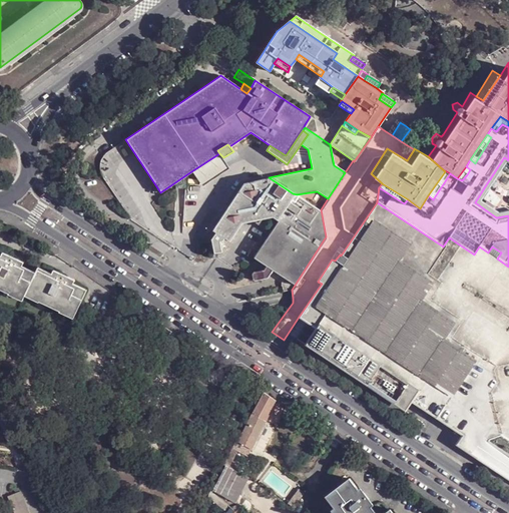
[(219,153),(191,171),(201,185),(229,168),(222,158),(223,157),(219,153)]
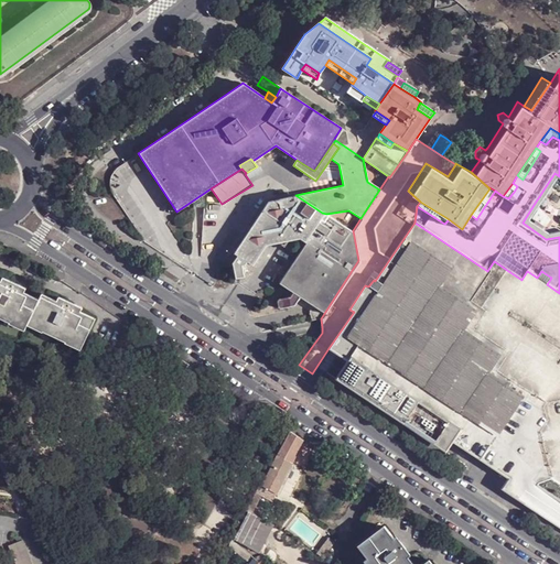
[(559,231),(548,235),(528,223),(557,180),(559,181),(559,176),(555,173),(534,205),(523,223),(546,239),(559,237),(559,231)]
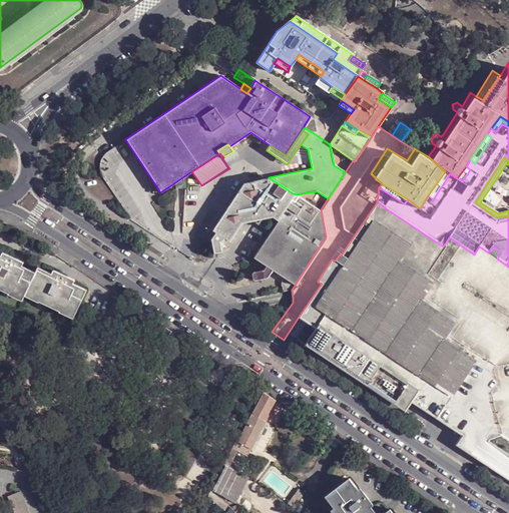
[(508,164),(506,163),(480,202),(498,213),(508,210),(508,164)]
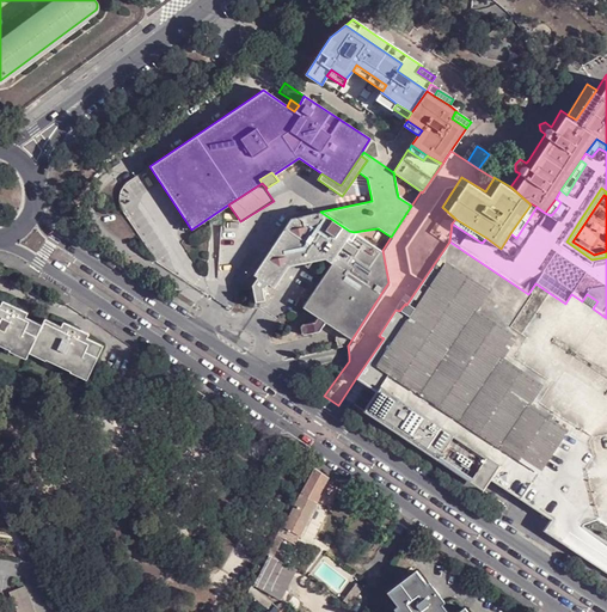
[(556,199),(545,213),(551,215),(557,208),(560,202),(556,199)]
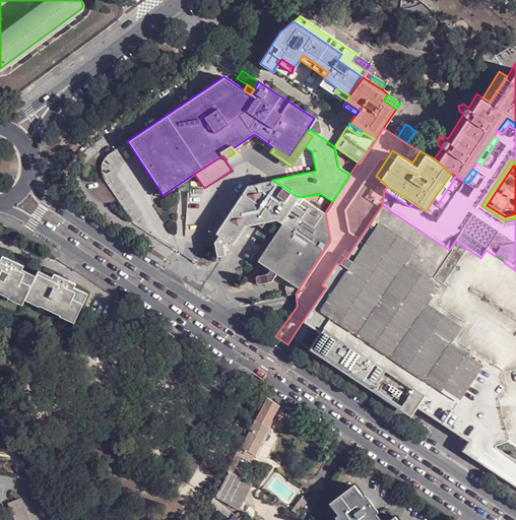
[(451,174),(434,198),(439,202),(456,176),(451,173),(451,174)]
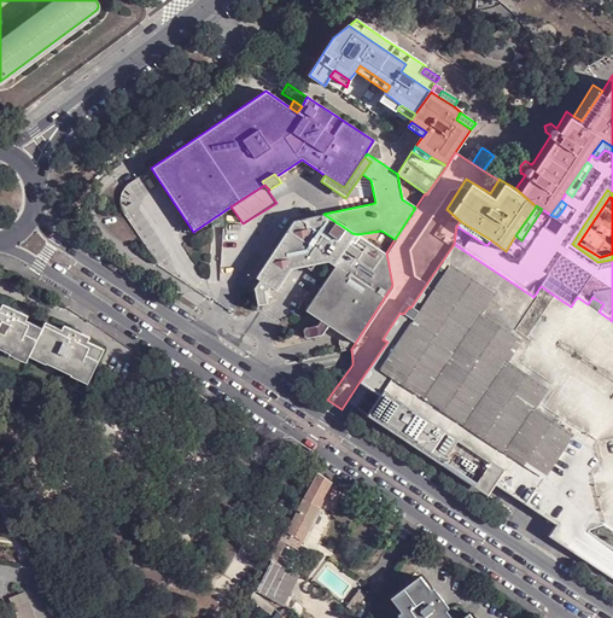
[(325,262),(332,267),(352,233),(338,223),(323,214),(293,220),(255,277),(257,278),(252,285),(256,301),(264,299),(261,285),(263,281),(273,287),(278,279),(289,268),(303,267),(307,272),(311,263),(325,262)]
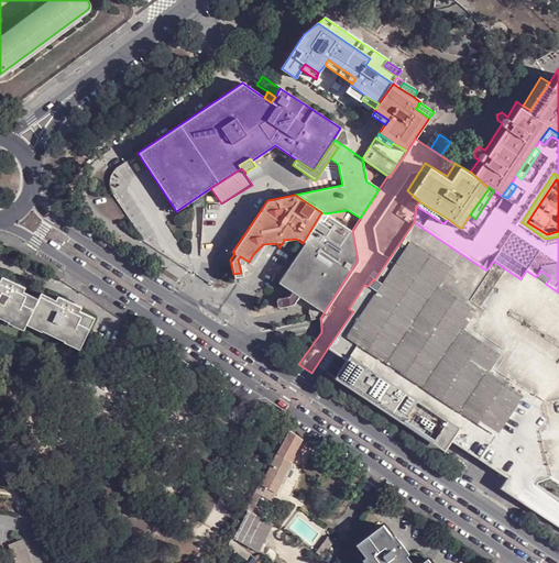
[(419,201),(416,206),(444,223),(448,219),(419,201)]
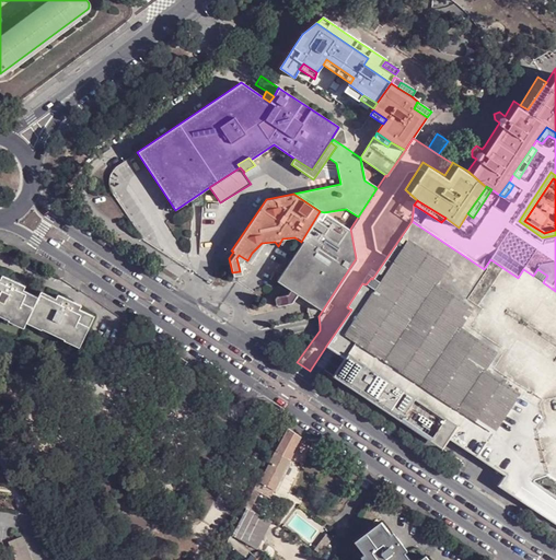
[(307,317),(319,316),(356,258),(350,229),(324,212),(320,211),(301,242),(277,279),(289,287),(288,290),(278,291),(276,295),(277,300),(280,302),(291,300),(294,294),(301,298),(308,303),(304,308),(307,317)]
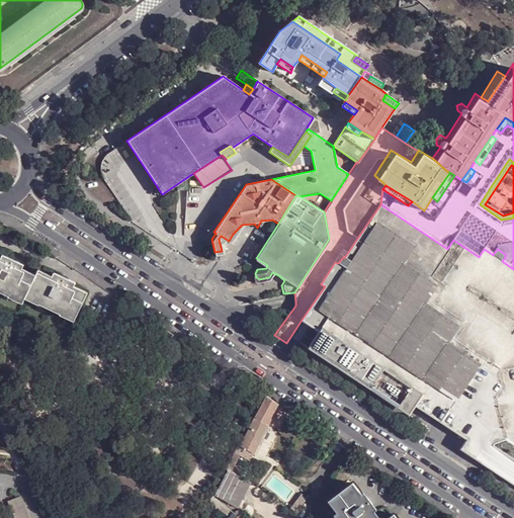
[(325,286),(302,320),(318,332),(321,327),(423,396),(414,408),(435,423),(463,441),(482,454),(486,450),(491,445),(513,460),(513,269),(502,261),(506,255),(497,249),(493,255),(484,249),(479,257),(466,249),(453,240),(447,249),(380,204),(344,258),(350,261),(376,222),(414,247),(404,264),(437,286),(426,304),(459,328),(448,343),(481,365),(455,403),(450,400),(435,390),(401,367),(366,344),(335,323),(317,311),(344,270),(346,269),(338,263),(335,262),(321,284),(325,286)]
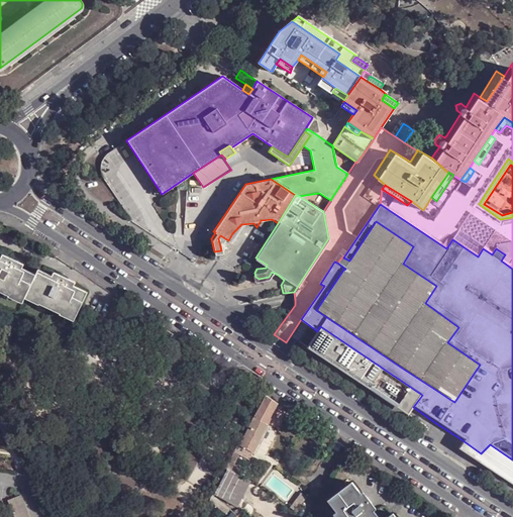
[(349,261),(345,269),(343,270),(316,310),(334,322),(366,343),(400,367),(434,389),(449,399),(454,402),(480,365),(447,342),(458,327),(425,303),(436,286),(403,264),(413,246),(376,221),(349,261)]
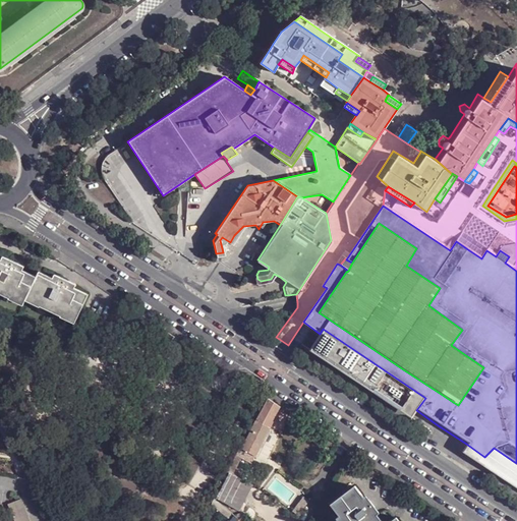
[(0,259),(18,269),(20,265),(0,255),(0,259)]
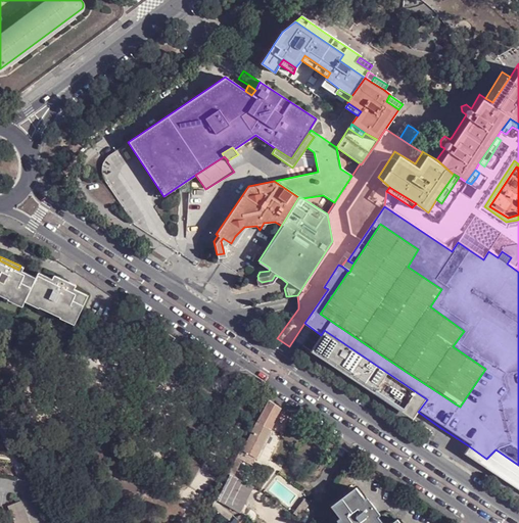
[(346,259),(341,266),(349,272),(354,264),(347,260),(346,259)]
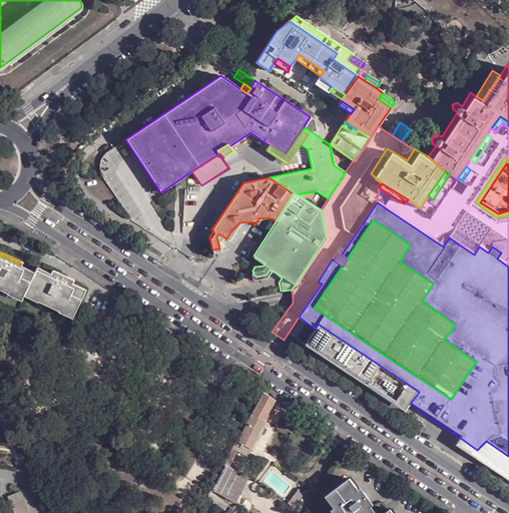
[(0,287),(20,298),(21,294),(23,292),(32,272),(18,265),(0,255),(0,287)]
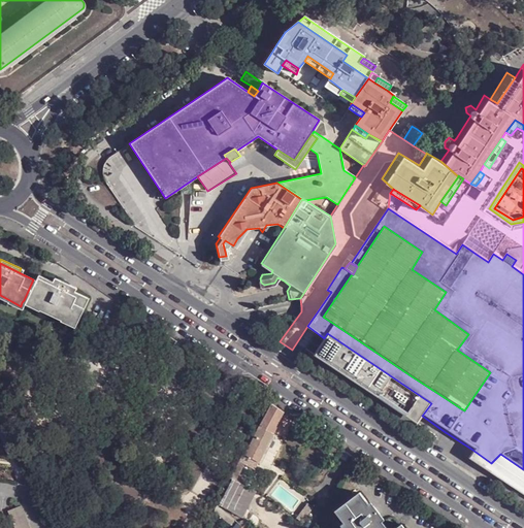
[(24,300),(73,324),(87,297),(72,290),(51,281),(36,273),(33,279),(24,300)]
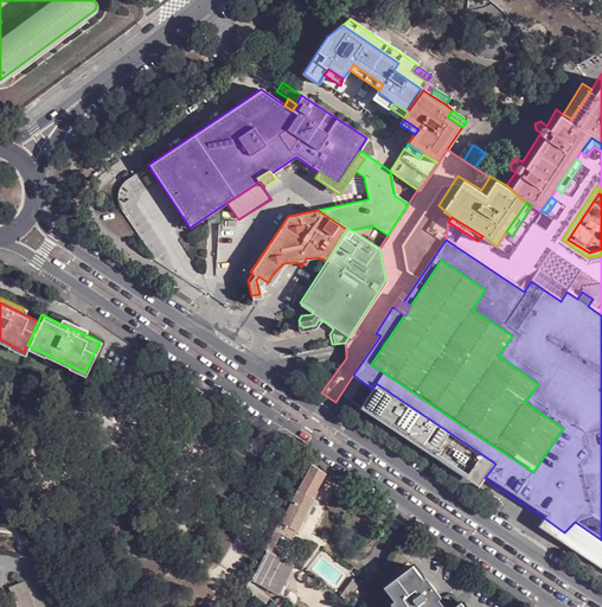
[(61,318),(58,323),(83,333),(84,330),(61,318)]
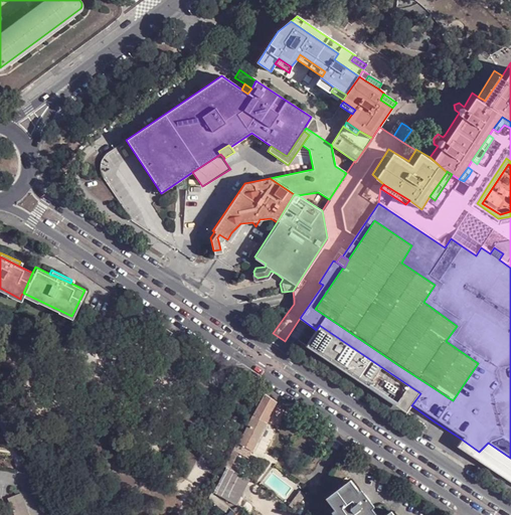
[(20,299),(0,288),(0,291),(6,294),(6,295),(19,301),(20,299)]
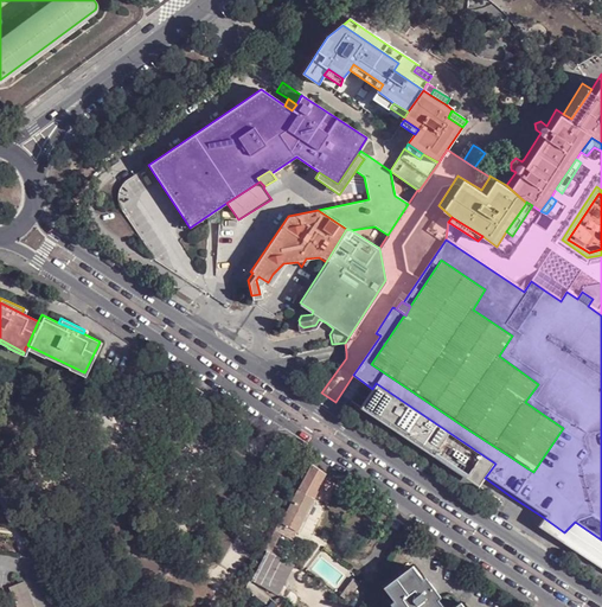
[(27,345),(25,347),(43,356),(66,366),(66,368),(83,375),(84,372),(27,345)]
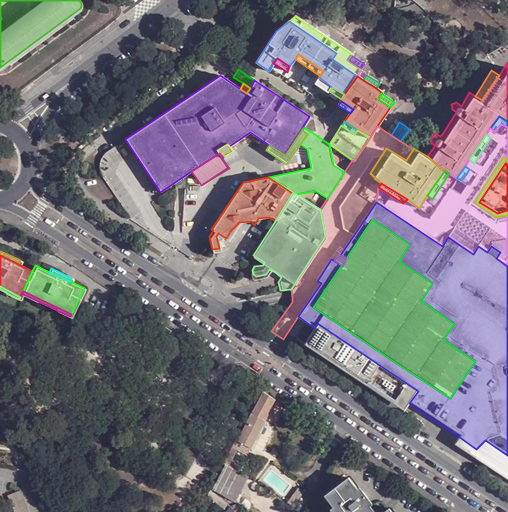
[(317,323),(314,328),(303,345),(403,412),(406,408),(409,403),(418,391),(317,323)]
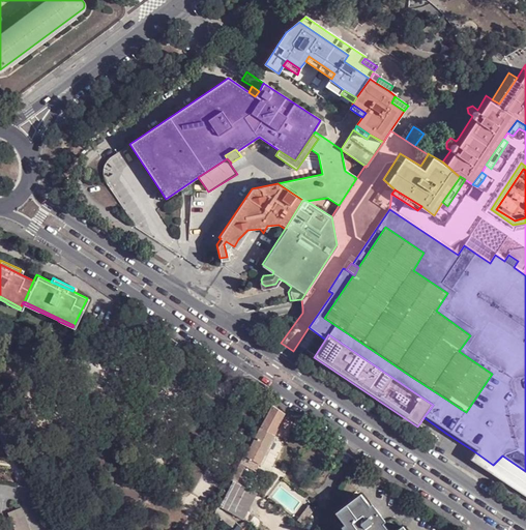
[(269,405),(257,429),(270,436),(283,412),(269,405)]
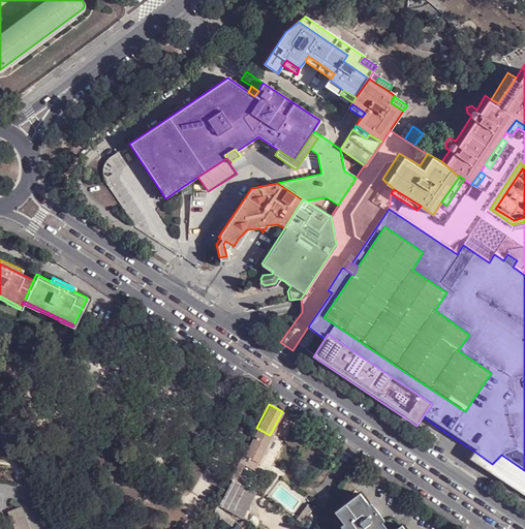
[(270,435),(256,428),(242,456),(255,463),(270,435)]
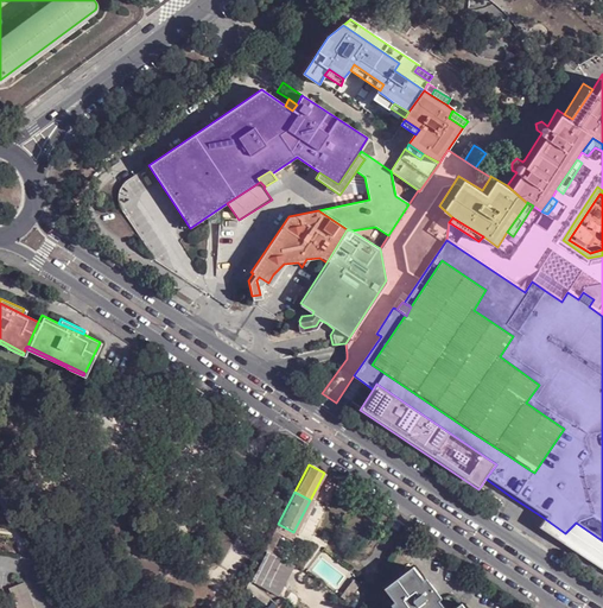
[(254,567),(281,581),(290,564),(264,551),(254,567)]
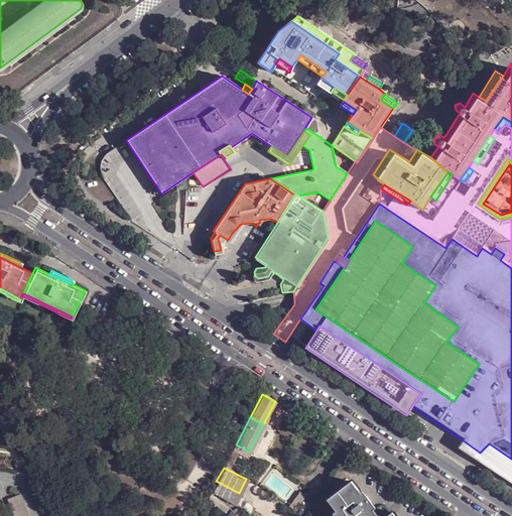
[(215,480),(209,494),(231,506),(239,493),(216,481),(215,480)]
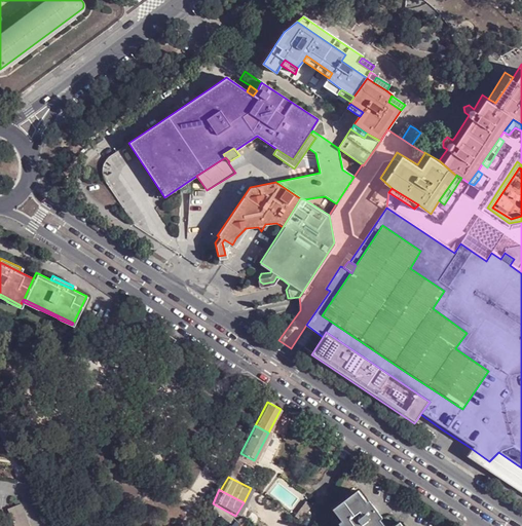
[(380,525),(375,520),(362,502),(353,491),(328,510),(337,521),(340,525),(380,525)]
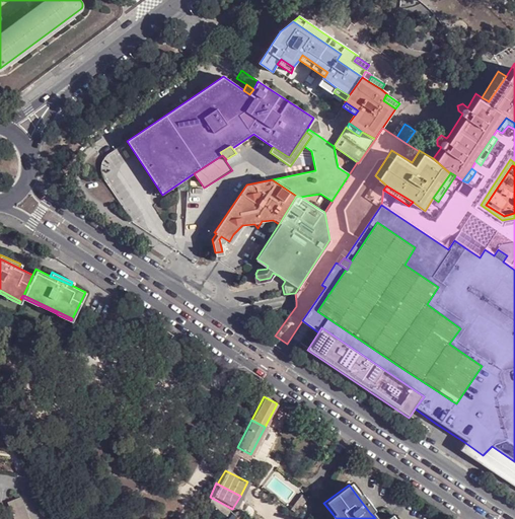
[(360,494),(357,496),(370,513),(373,511),(360,494)]
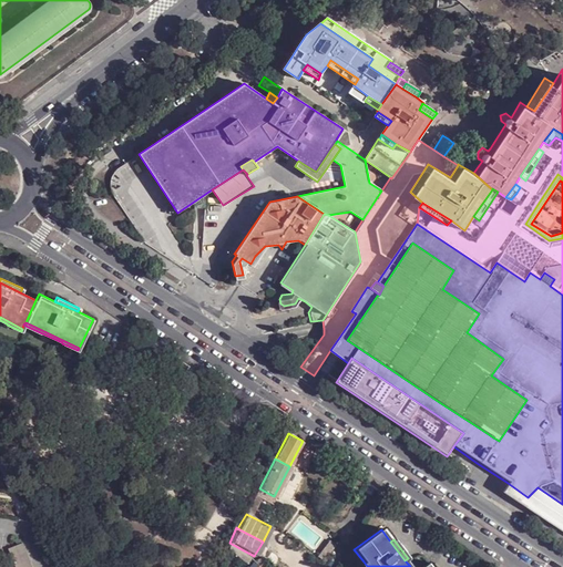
[(333,545),(327,540),(315,557),(320,562),(333,545)]
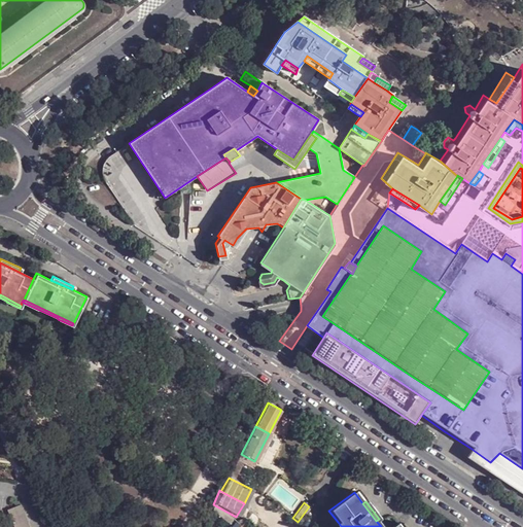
[(26,526),(18,504),(4,511),(10,526),(26,526)]
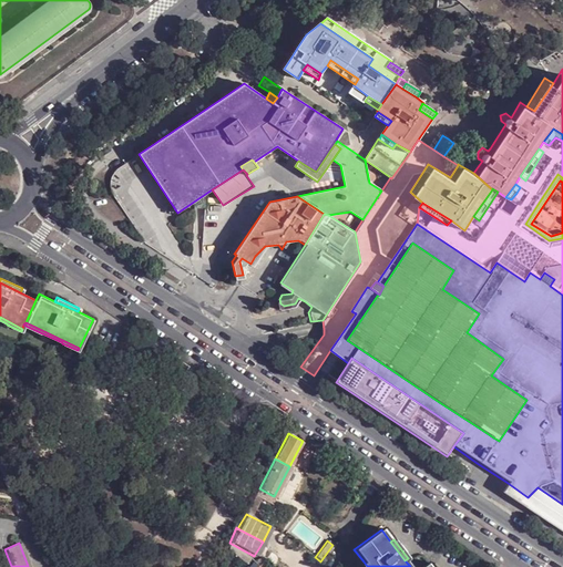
[(234,547),(232,553),(245,564),(246,562),(248,559),(234,547)]
